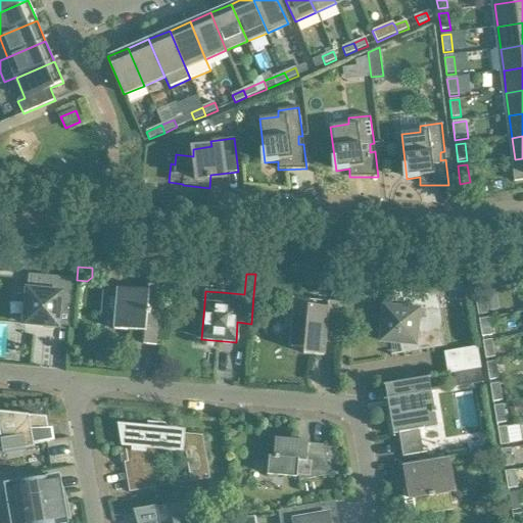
[(70,327),(73,308),(75,279),(29,275),(25,324),(58,327),(58,326),(70,327)]
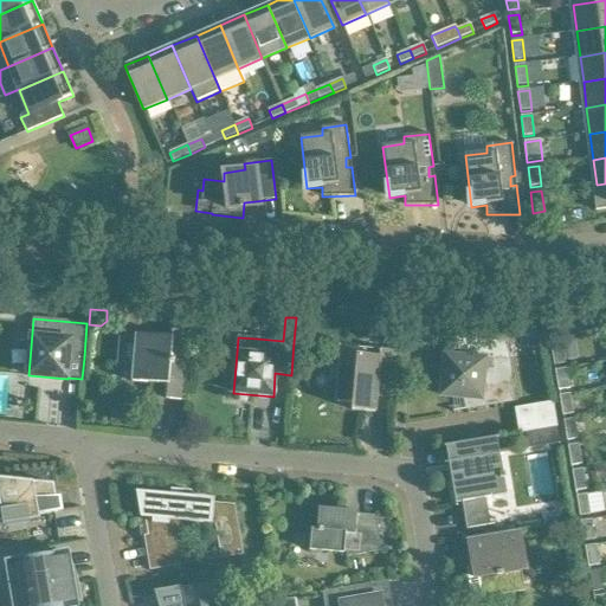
[(410,352),(412,329),(400,328),(399,350),(410,352)]
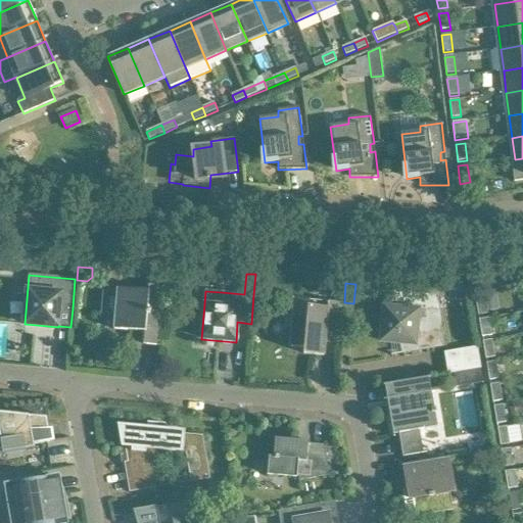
[(159,345),(164,287),(148,286),(148,292),(116,289),(116,293),(102,292),(100,316),(114,317),(113,330),(144,332),(143,344),(159,345)]
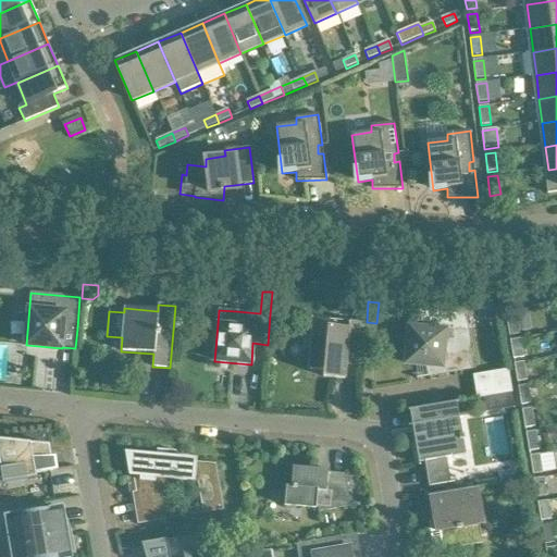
[(519,334),(516,317),(506,318),(509,336),(519,334)]
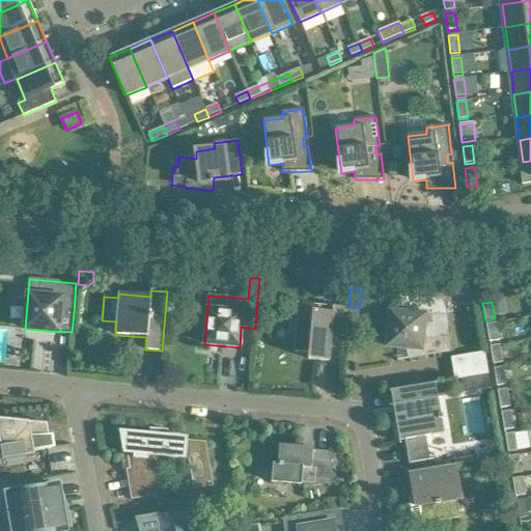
[(344,351),(348,308),(333,307),(332,313),(314,311),(314,305),(300,304),(295,353),(308,354),(308,360),(328,362),(330,348),(344,351)]
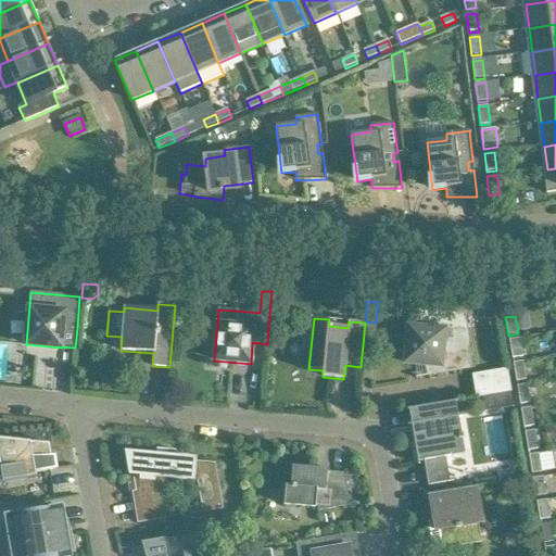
[(472,368),(471,368),(466,335),(444,331),(445,330),(408,326),(405,363),(427,366),(429,376),(472,369),(472,368)]
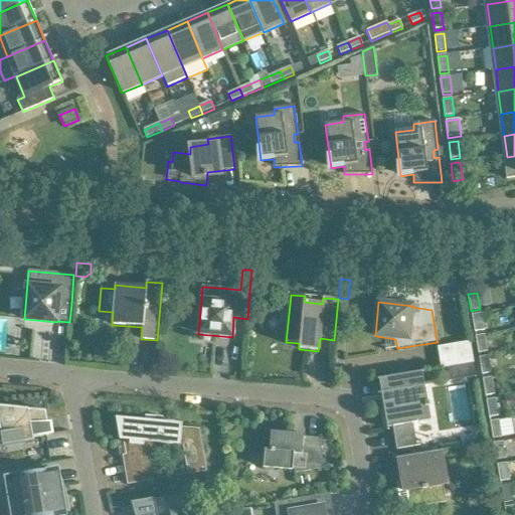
[(484,331),(481,314),(472,315),(475,332),(484,331)]
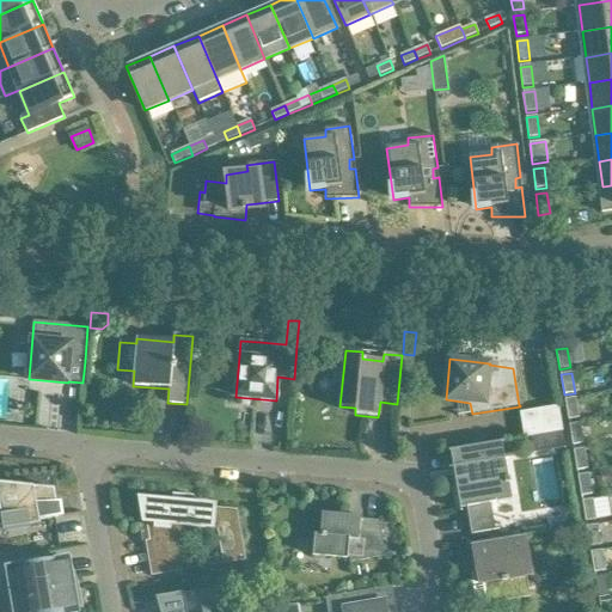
[(580,418),(576,398),(565,399),(568,420),(580,418)]
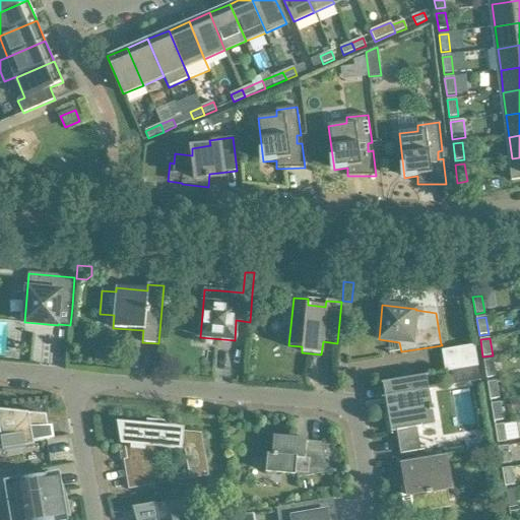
[(478,367),(474,345),(442,350),(445,372),(452,371),(478,367)]
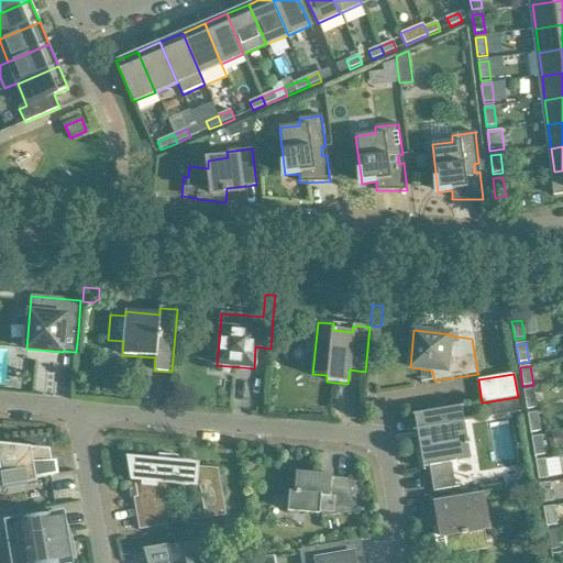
[(537,408),(533,389),(523,392),(527,410),(537,408)]
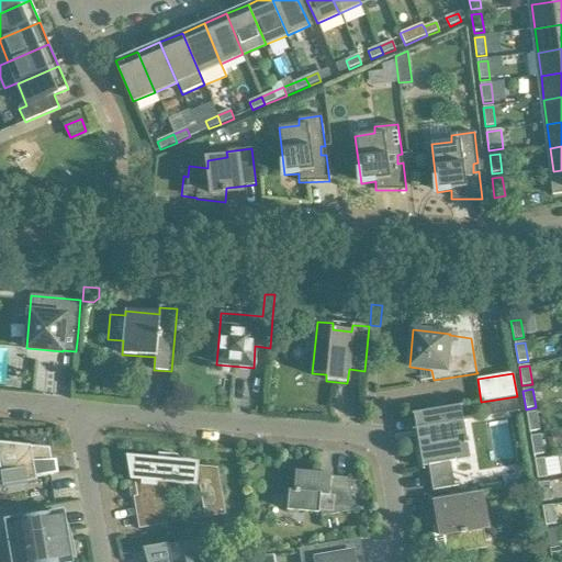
[(519,412),(517,396),(489,401),(491,416),(519,412)]
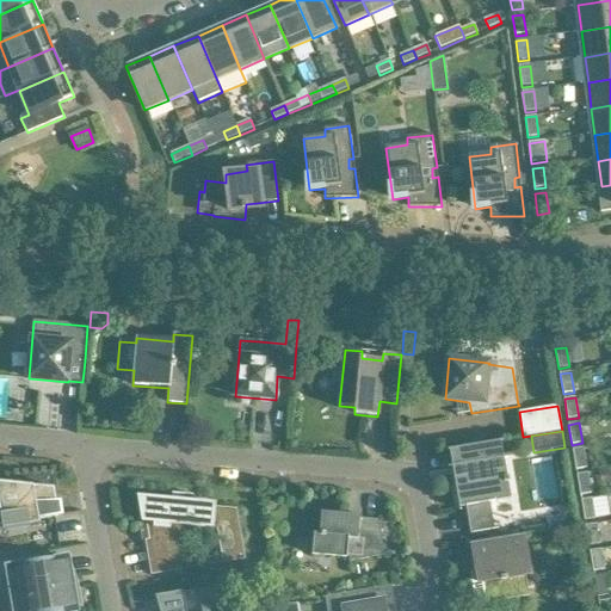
[(510,483),(508,477),(507,477),(504,460),(507,458),(507,457),(493,460),(491,445),(492,445),(492,443),(456,449),(456,451),(457,451),(460,466),(449,468),(449,469),(452,468),(460,511),(462,511),(461,508),(467,507),(471,534),(494,529),(491,504),(511,500),(508,483),(510,483)]
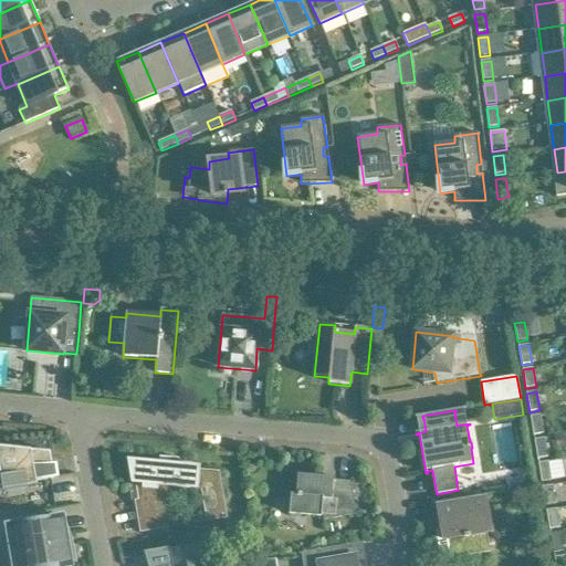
[(544,435),(541,416),(531,417),(534,436),(544,435)]
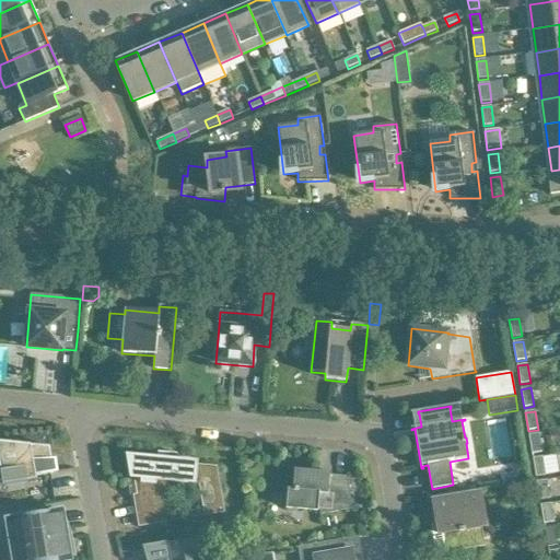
[(541,453),(538,434),(528,435),(532,454),(541,453)]
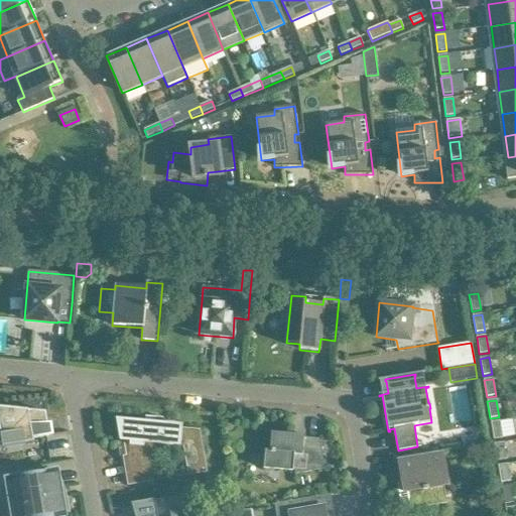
[(0,444),(49,436),(45,413),(0,408),(0,444)]
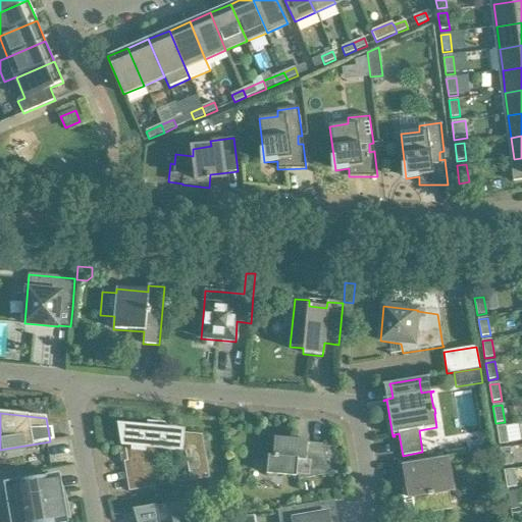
[(161,463),(162,447),(186,449),(191,480),(189,480),(189,482),(209,478),(202,435),(178,433),(178,429),(164,428),(165,423),(147,422),(147,427),(143,427),(143,426),(117,424),(121,447),(125,447),(127,462),(123,462),(128,491),(163,486),(162,485),(159,485),(158,481),(159,481),(156,463),(161,463)]
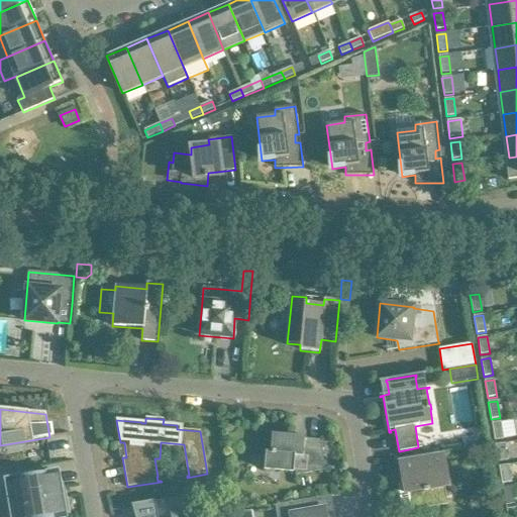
[(504,439),(501,422),(492,423),(495,440),(504,439)]
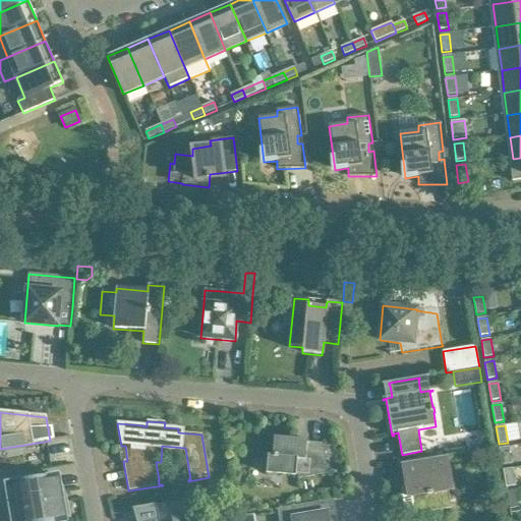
[(329,474),(324,444),(307,443),(307,441),(274,438),(273,456),(268,455),(266,473),(297,476),(298,479),(329,474)]
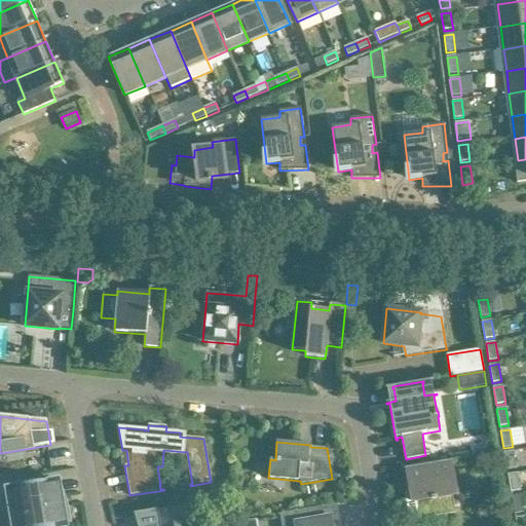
[(517,468),(514,451),(504,453),(506,471),(517,468)]
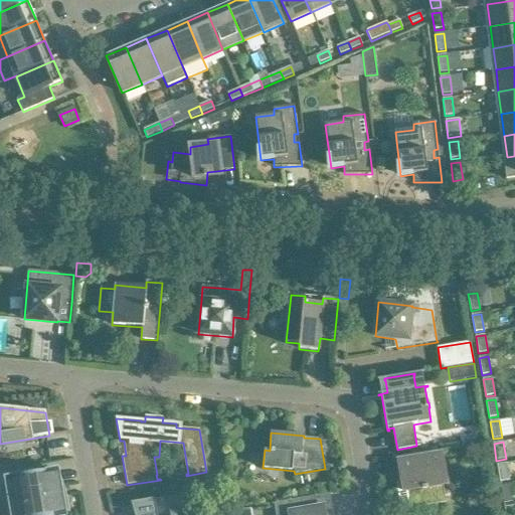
[(447,485),(442,452),(447,451),(446,450),(392,459),(392,461),(397,460),(399,472),(394,473),(401,511),(446,503),(443,485),(447,485)]
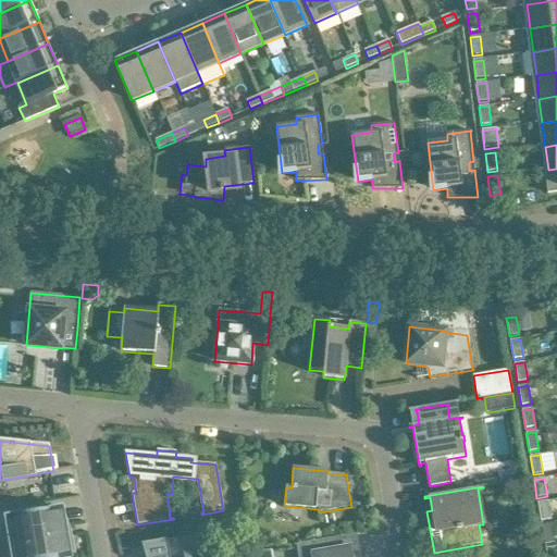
[(551,520),(547,502),(537,503),(541,521),(551,520)]
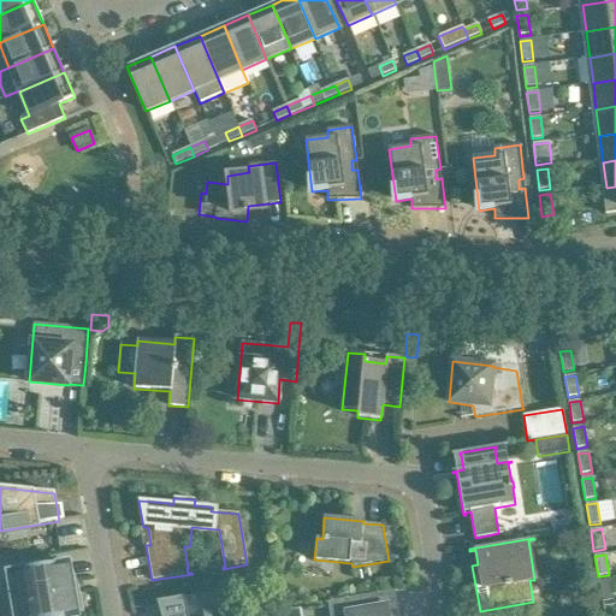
[(82,609),(80,592),(76,582),(73,578),(69,579),(66,563),(48,567),(46,557),(0,564),(0,591),(1,597),(3,600),(4,604),(6,609),(9,615),(72,615),(76,615),(75,611),(82,609)]
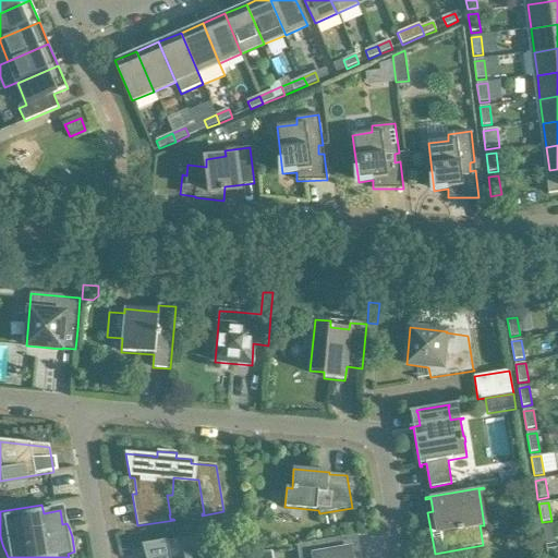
[(556,544),(553,525),(543,526),(546,545),(556,544)]
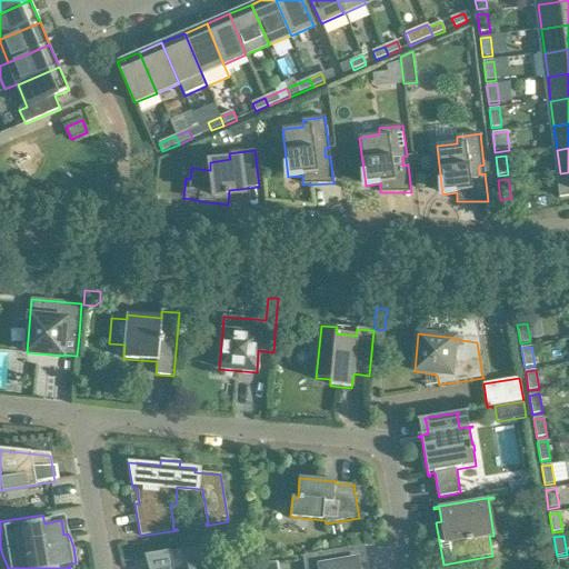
[(209,568),(206,546),(162,553),(145,556),(145,562),(146,568),(209,568)]
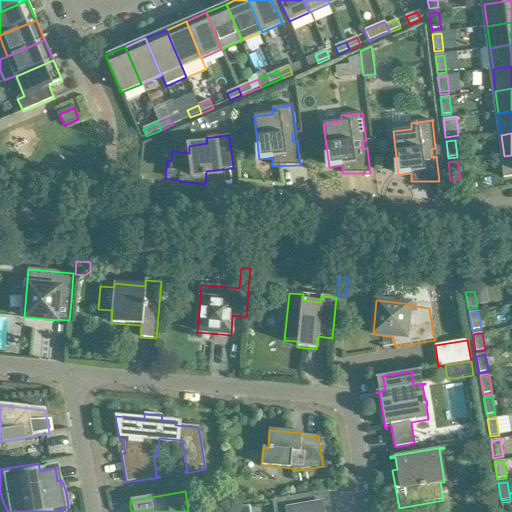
[(321,511),(321,509),(330,508),(327,493),(331,492),(331,491),(273,500),(275,511),(321,511)]
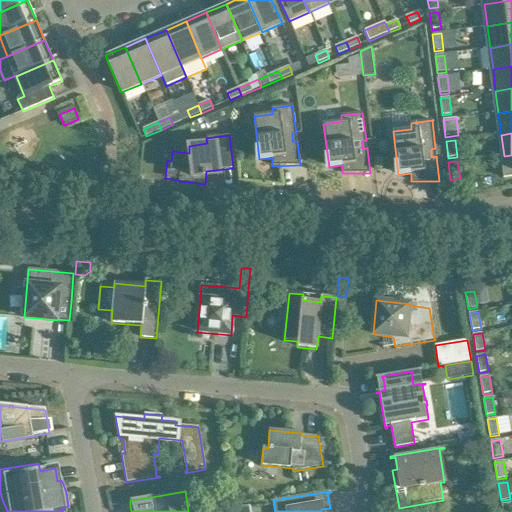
[(511,511),(510,503),(501,505),(502,511),(511,511)]
